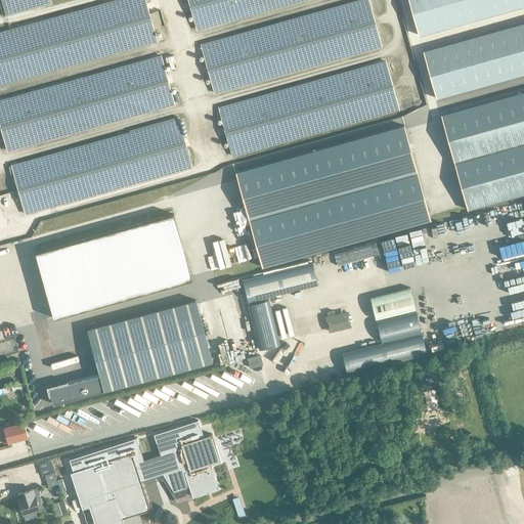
[(163,26),(159,10),(149,12),(145,0),(114,0),(0,32),(0,86),(158,42),(154,28),(163,26)]
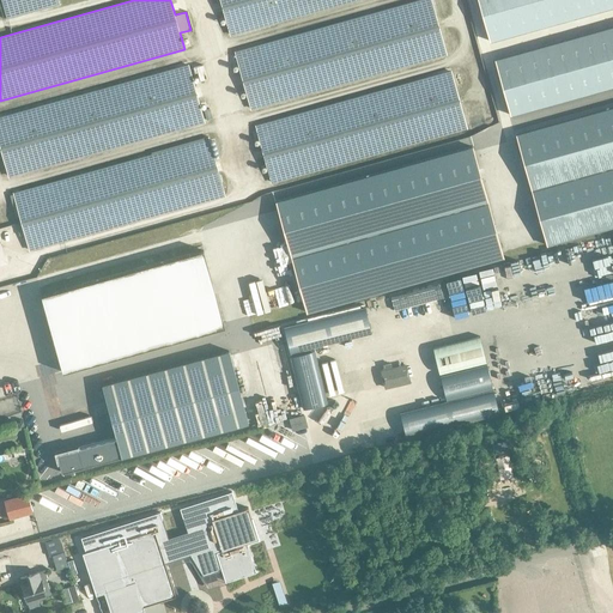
[(220,0),(230,34),(351,0),(220,0)]
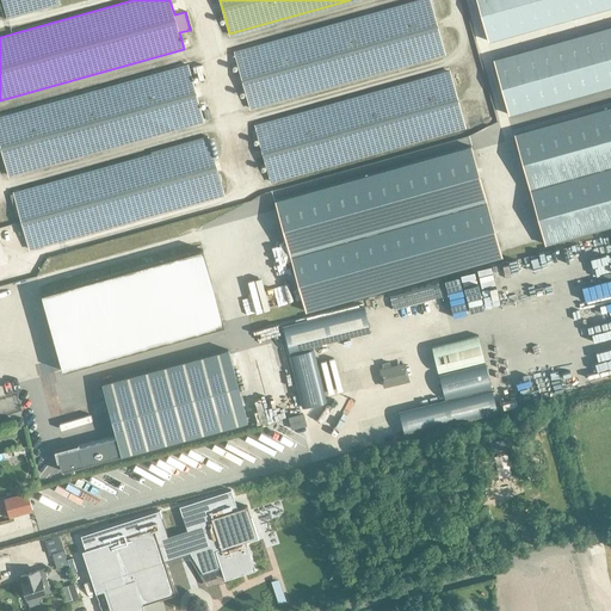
[(252,106),(444,53),(430,0),(414,0),(236,50),(252,106)]
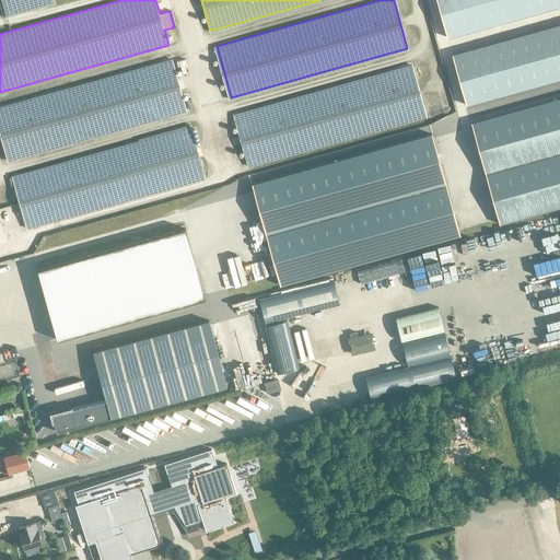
[(559,0),(440,0),(451,36),(559,4),(559,0)]
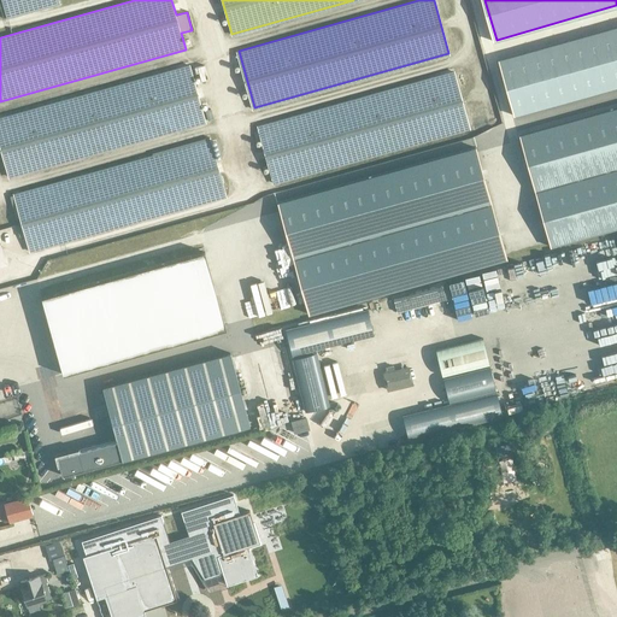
[(616,27),(501,60),(517,117),(616,88),(616,27)]
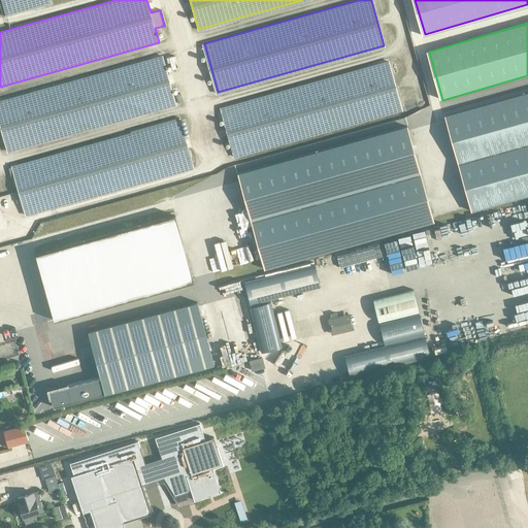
[(162,56),(0,101),(0,120),(9,152),(175,104),(162,56)]
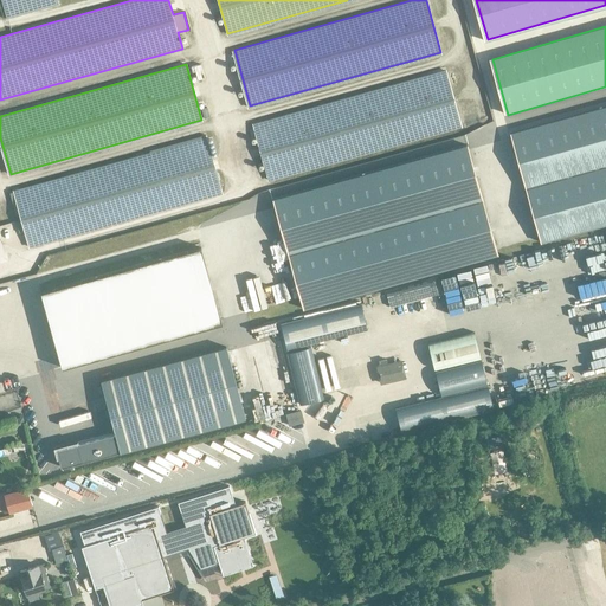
[(201,64),(194,66),(199,81),(206,78),(201,64)]
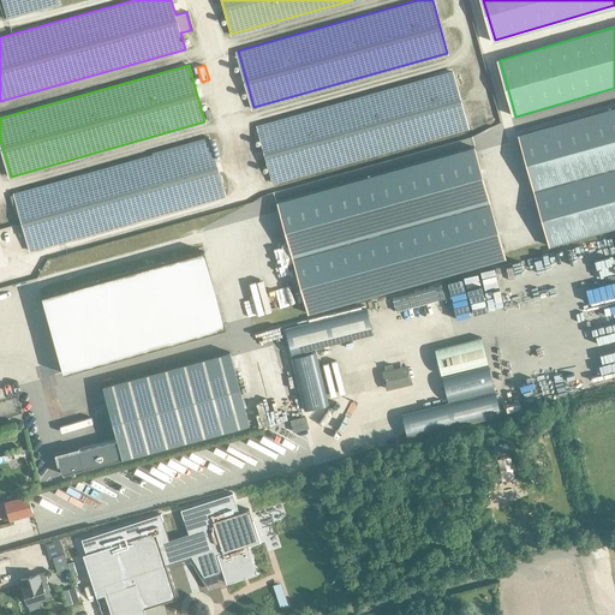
[(453,70),(256,125),(273,185),(470,130),(453,70)]
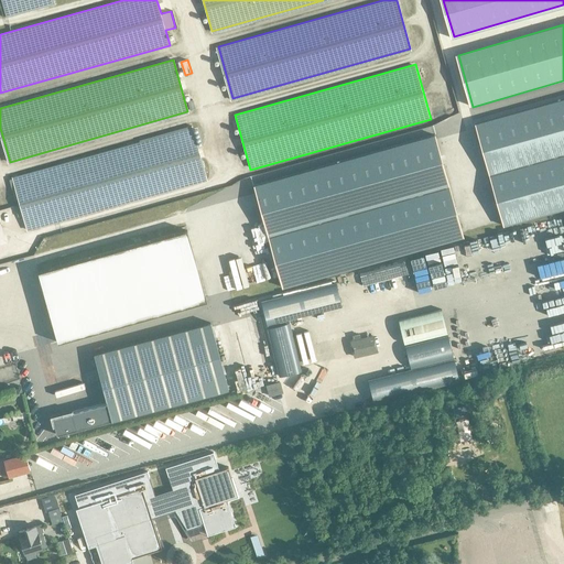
[(563,209),(563,98),(476,123),(505,226),(563,209)]
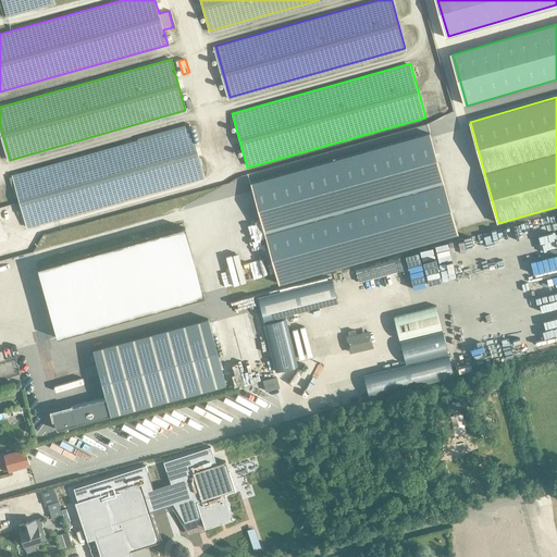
[(190,125),(12,175),(26,229),(206,178),(190,125)]
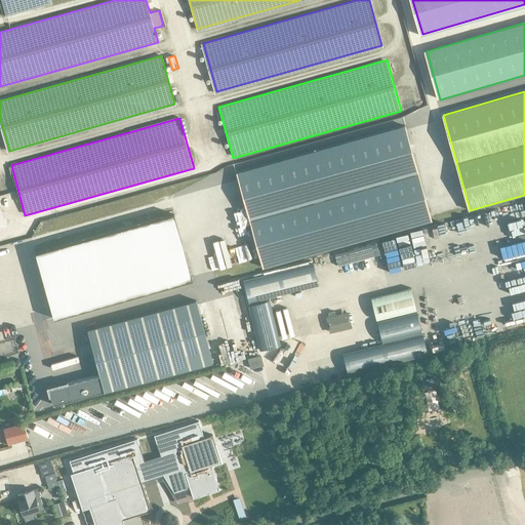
[(432,220),(405,125),(236,172),(263,268),(432,220)]
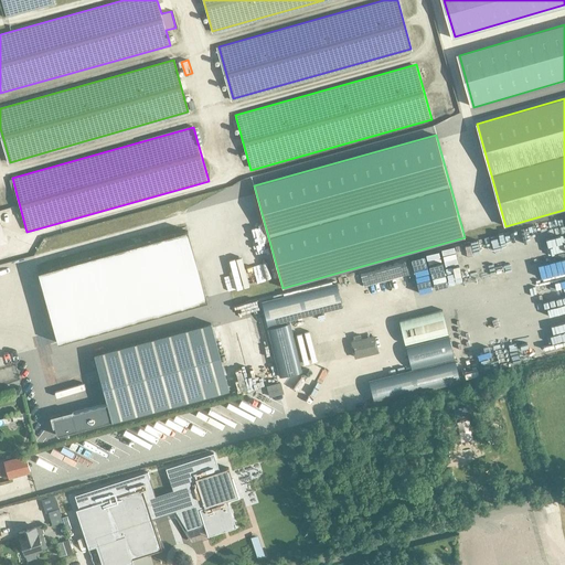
[(7,220),(11,243),(25,241),(21,216),(7,220)]
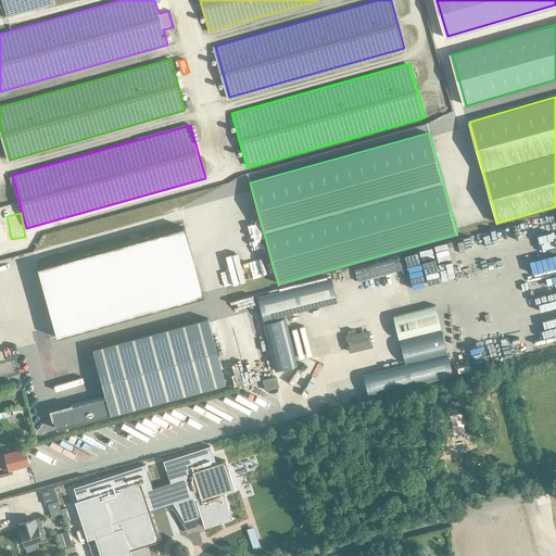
[(185,227),(38,268),(58,338),(204,297),(185,227)]
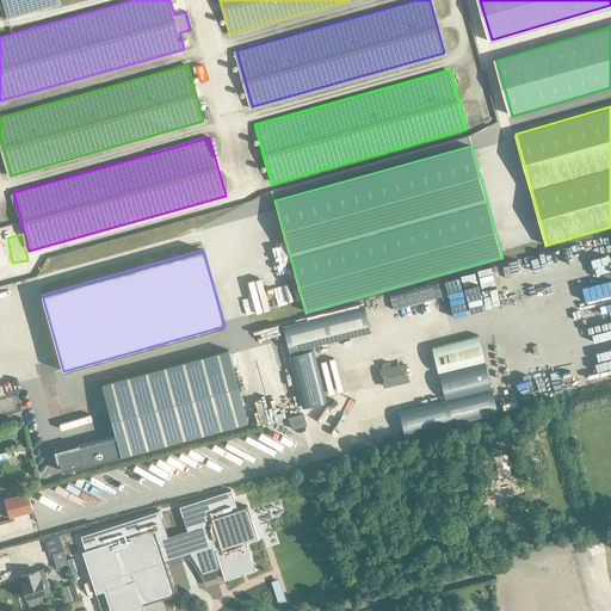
[(544,266),(536,269),(543,296),(551,294),(544,266)]
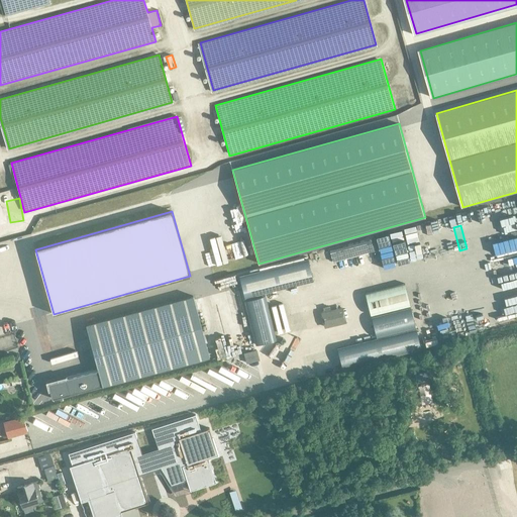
[(425,247),(434,243),(429,231),(420,235),(425,247)]
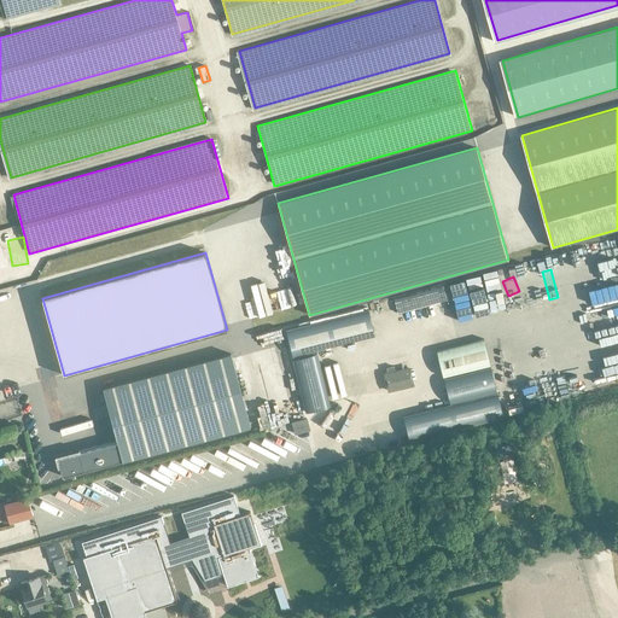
[(470,312),(462,281),(448,284),(456,315),(470,312)]
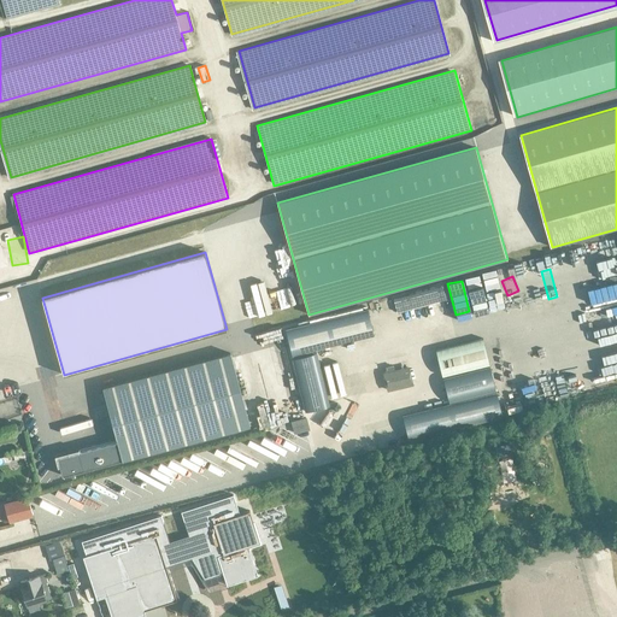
[(489,281),(479,283),(483,311),(494,309),(489,281)]
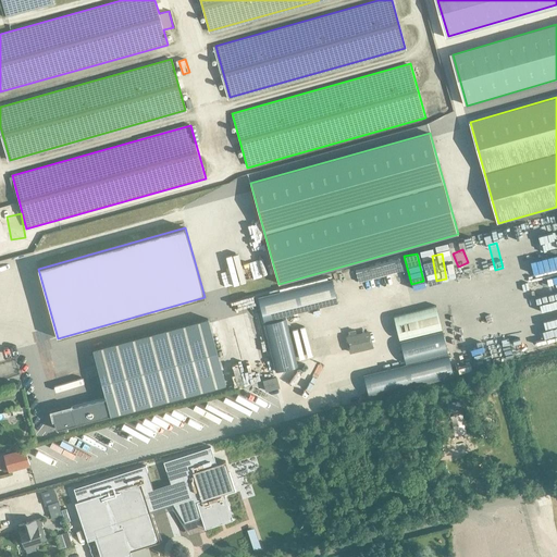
[(404,271),(400,258),(355,269),(359,282),(404,271)]
